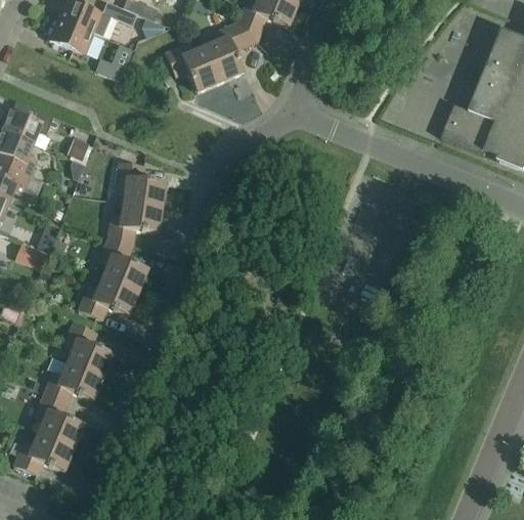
[(55,18),(92,34),(101,38),(110,17),(131,26),(135,14),(121,8),(105,2),(101,12),(72,0),(63,0),(55,18)]
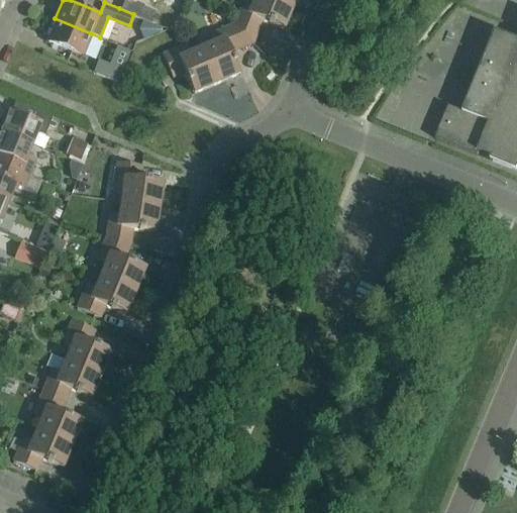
[(122,0),(119,8),(133,14),(149,20),(154,9),(131,0),(122,0)]
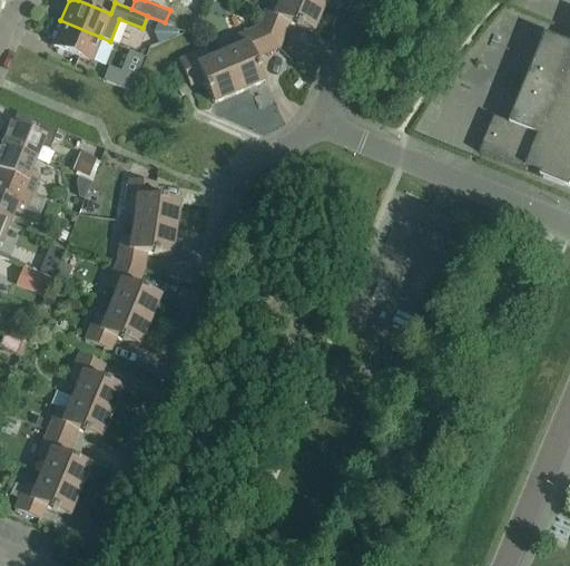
[(256,23),(278,46),(288,20),(294,22),(294,23),(300,26),(300,25),(312,30),(323,5),(312,0),(277,0),(277,1),(274,0),(266,0),(256,23)]
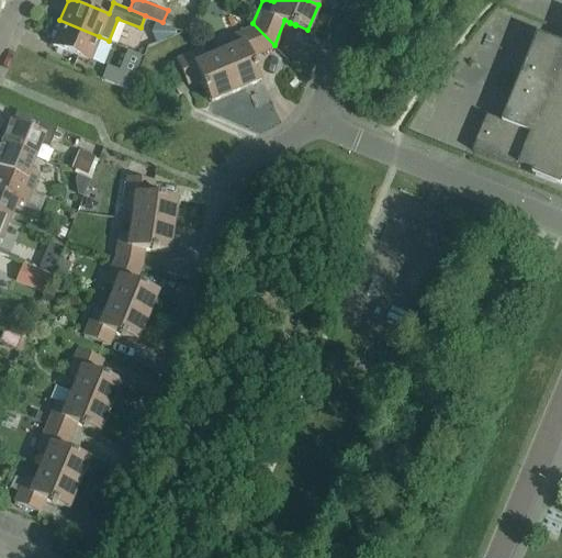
[(49,43),(89,59),(99,36),(59,20),(49,43)]
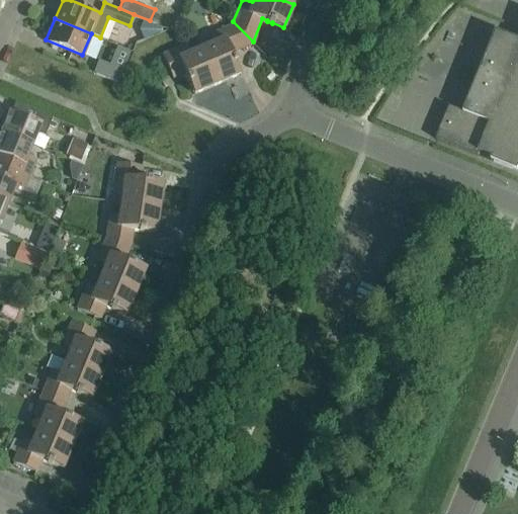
[(230,51),(253,41),(233,21),(209,31),(213,40),(200,46),(216,82),(239,72),(234,61),(235,61),(233,56),(232,56),(230,51)]
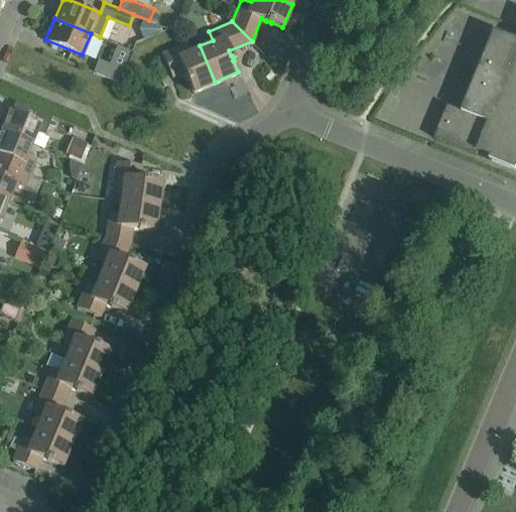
[(515,164),(515,37),(494,28),(461,109),(446,103),(433,136),(476,153),(477,149),(515,164)]
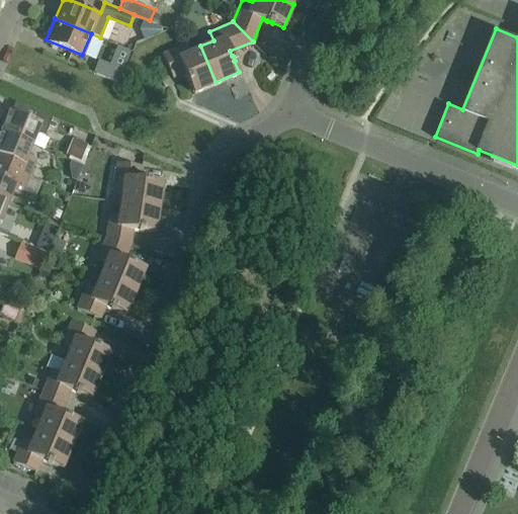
[(193,92),(216,82),(200,46),(188,52),(184,43),(162,52),(172,76),(184,71),(186,76),(185,76),(187,81),(188,80),(193,92)]
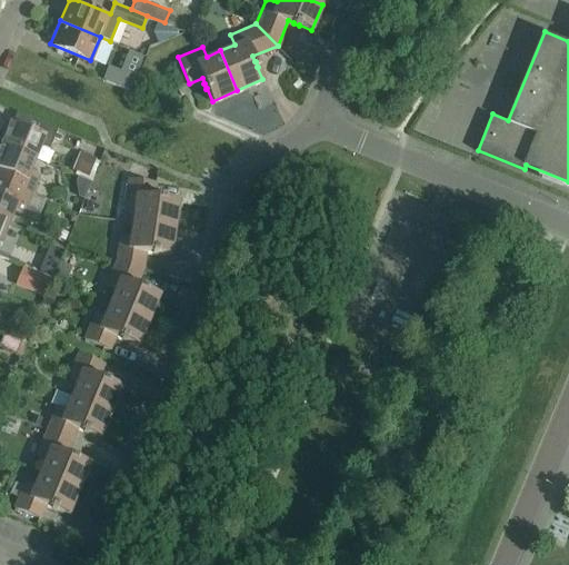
[(142,56),(129,50),(121,69),(119,69),(109,65),(103,78),(128,89),(142,56)]
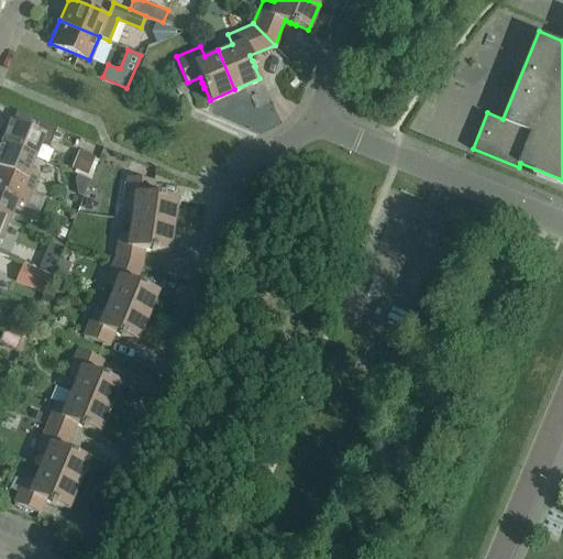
[(177,107),(180,97),(164,89),(159,100),(177,107)]
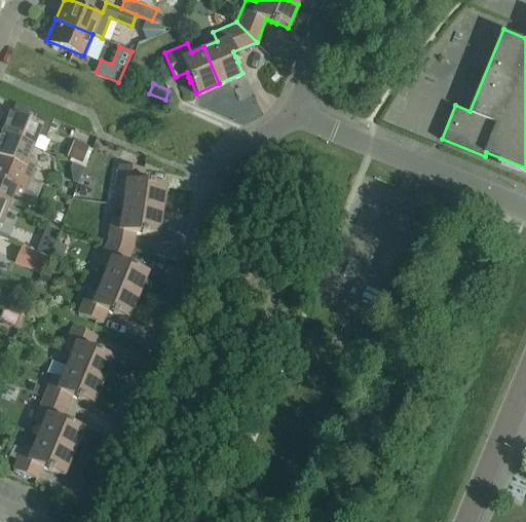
[(0,131),(32,144),(37,133),(44,136),(52,117),(17,103),(13,112),(9,111),(0,131)]
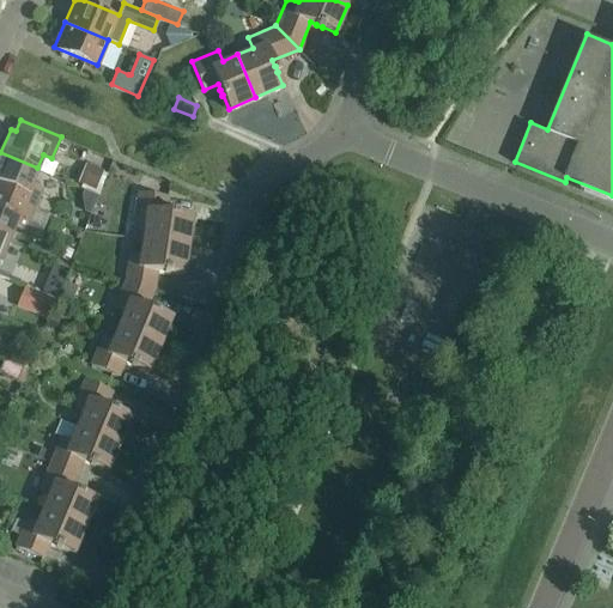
[(32,181),(37,168),(0,152),(0,153),(0,180),(1,181),(0,183),(0,193),(32,206),(41,186),(32,181)]
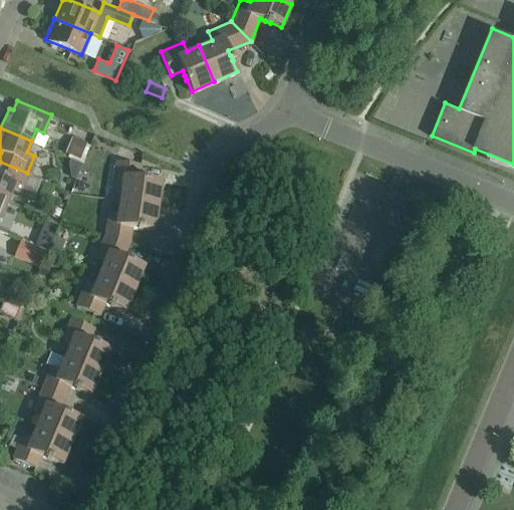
[(89,138),(73,132),(65,152),(80,158),(89,138)]
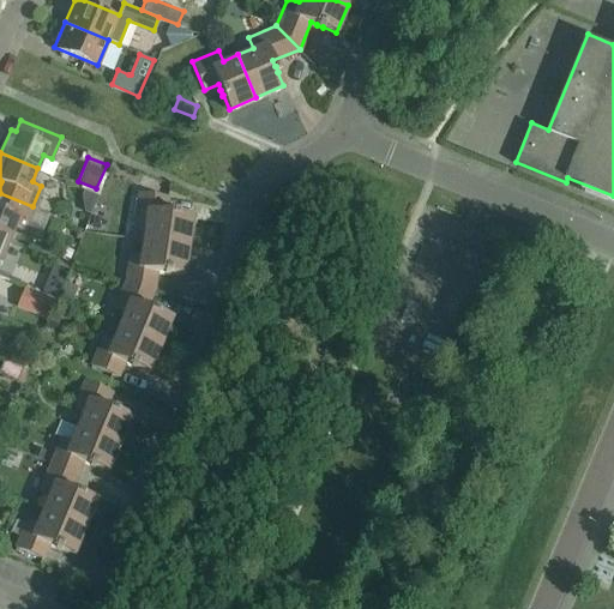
[(144,221),(142,236),(188,243),(192,215),(178,212),(178,211),(173,210),(173,211),(166,210),(168,196),(138,191),(133,219),(144,221)]
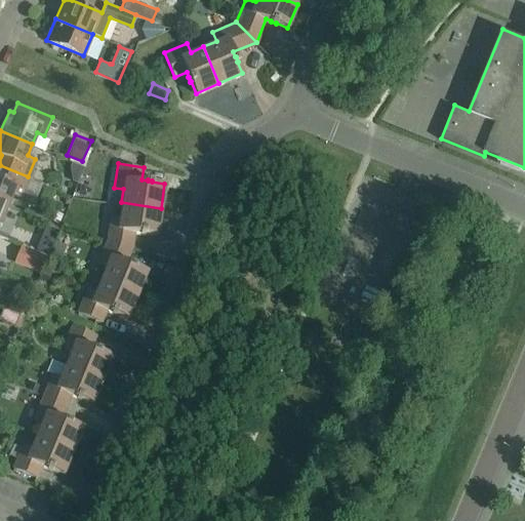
[(0,200),(7,203),(12,192),(19,195),(28,176),(0,165),(0,200)]
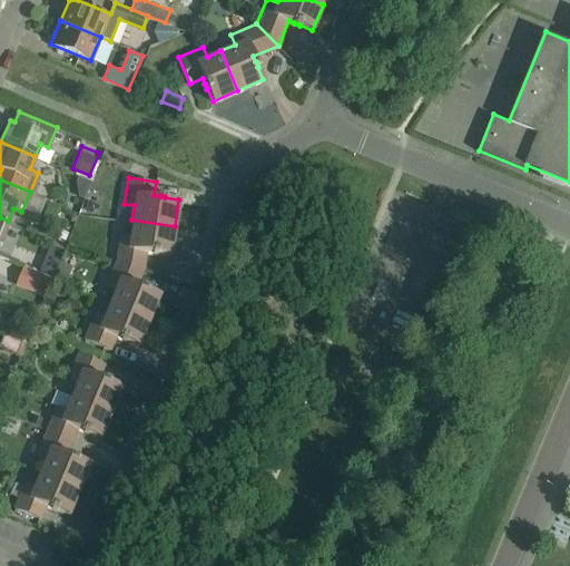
[(0,240),(8,221),(0,217),(0,255),(8,259),(12,246),(0,241),(0,240)]
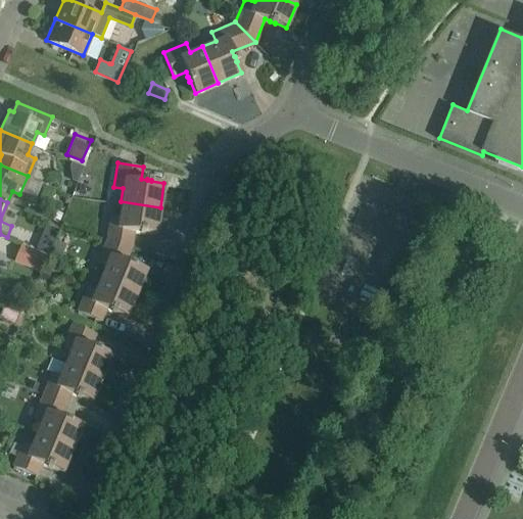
[(106,238),(131,245),(133,229),(139,230),(139,231),(144,232),(144,231),(156,233),(160,207),(121,201),(119,216),(109,215),(106,238)]
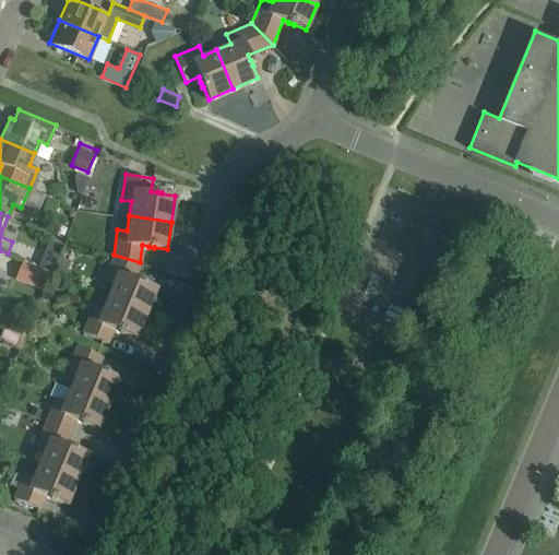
[(107,296),(146,313),(156,287),(144,282),(140,280),(139,281),(133,278),(140,262),(114,255),(104,279),(113,283),(107,296)]
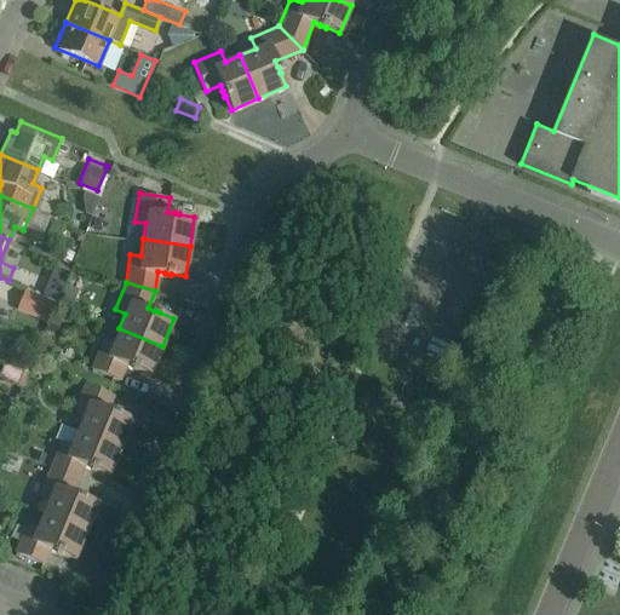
[(56,300),(24,288),(18,303),(38,310),(36,315),(47,320),(56,300)]
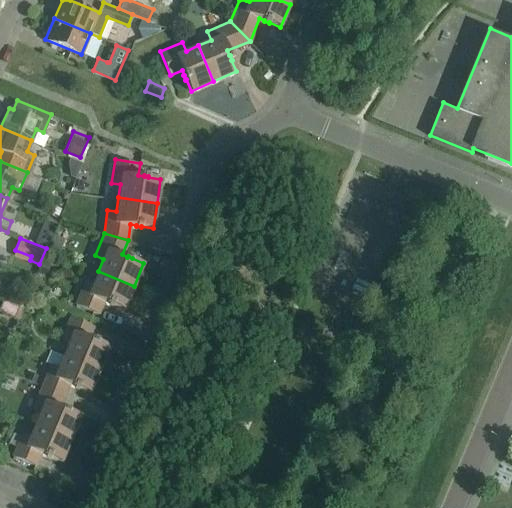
[(124,309),(134,286),(98,271),(93,284),(84,280),(75,303),(98,312),(103,300),(108,303),(113,305),(113,304),(124,309)]
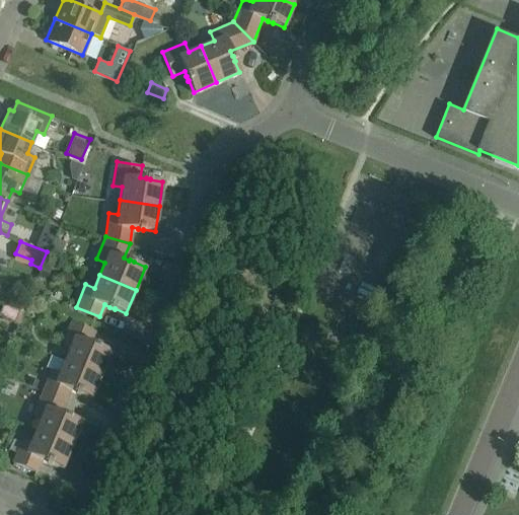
[(9,318),(17,322),(22,311),(14,307),(9,318)]
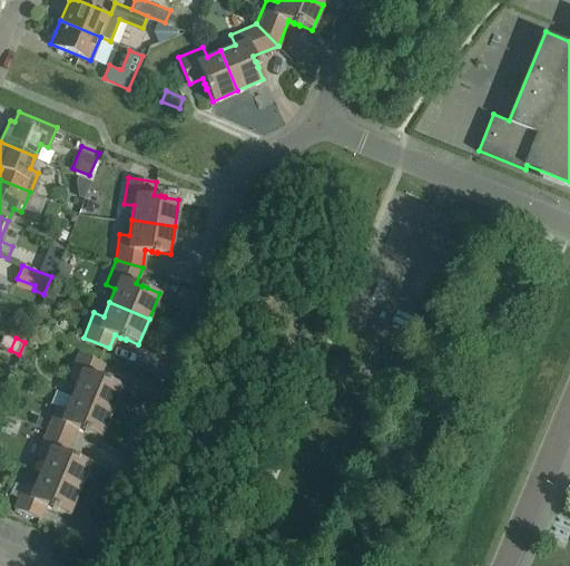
[(71,394),(110,411),(121,386),(108,380),(104,378),(104,379),(98,377),(104,363),(77,352),(67,377),(77,381),(71,394)]
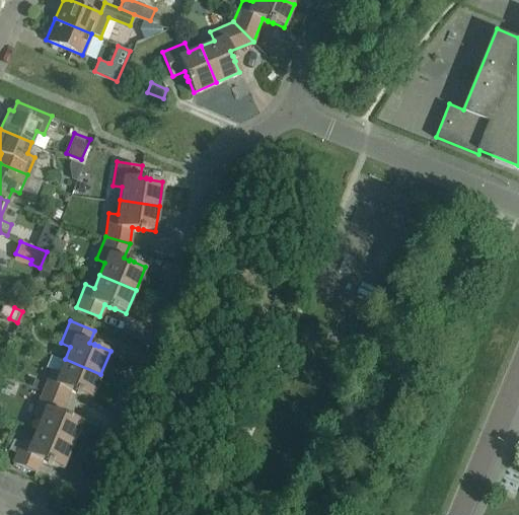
[(51,368),(42,390),(65,400),(70,388),(75,391),(79,393),(80,392),(91,397),(100,374),(65,359),(59,372),(51,368)]
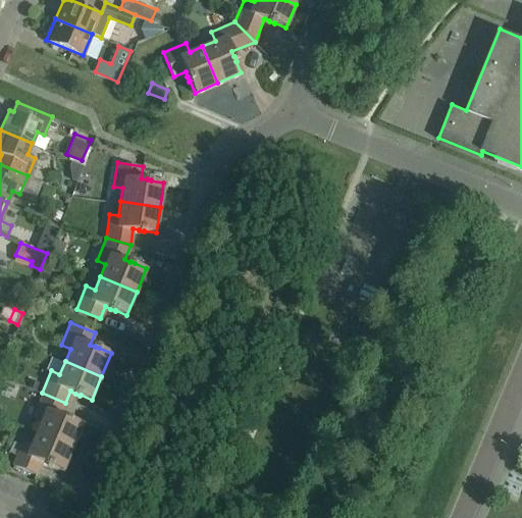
[(65,403),(42,393),(33,415),(41,419),(36,432),(72,447),(82,423),(70,419),(70,418),(66,416),(65,417),(60,415),(65,403)]
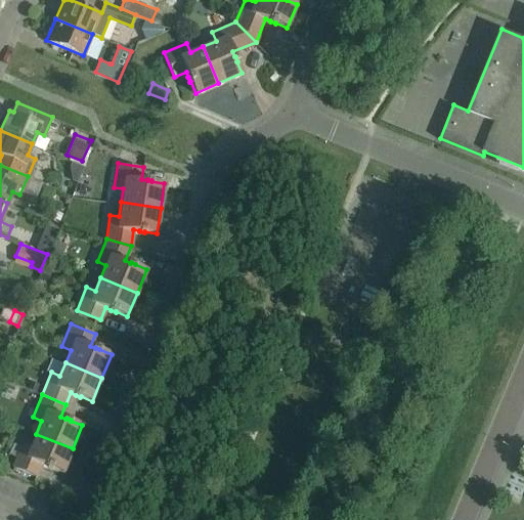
[(73,448),(36,434),(31,446),(22,443),(12,466),(36,475),(41,464),(47,466),(46,467),(51,468),(62,472),(73,448)]
